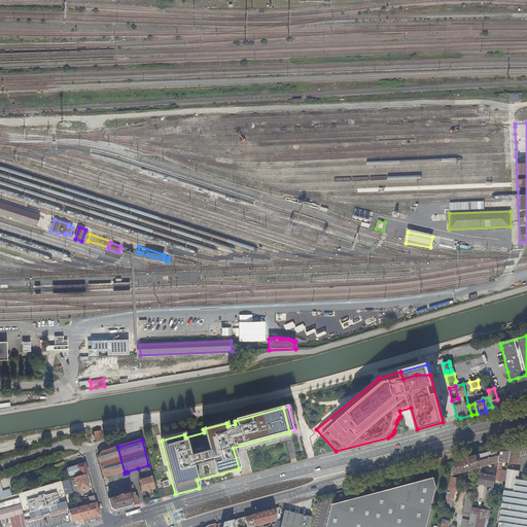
[(526,450),(526,442),(512,446),(510,460),(508,462),(508,463),(517,464),(519,453),(526,450)]
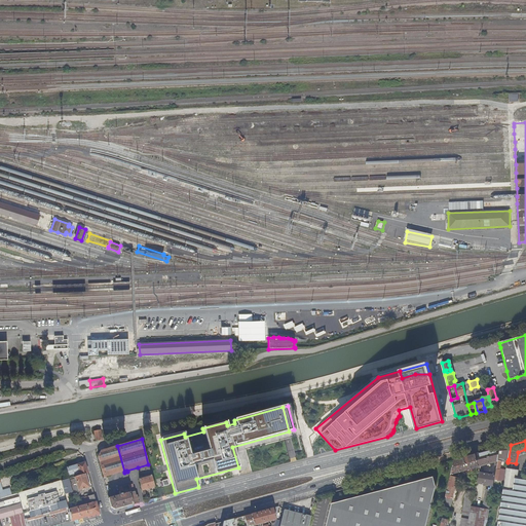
[(494,480),(504,482),(506,472),(506,470),(502,470),(500,468),(501,461),(504,461),(505,462),(506,459),(509,459),(511,445),(500,448),(498,461),(496,473),(495,475),(494,480)]
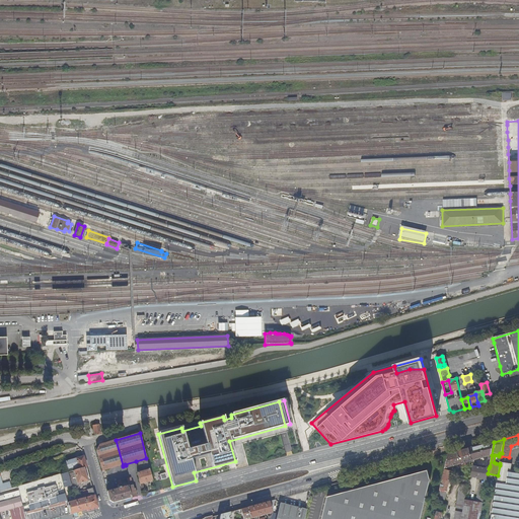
[(101,471),(123,465),(116,440),(98,445),(95,450),(101,471)]
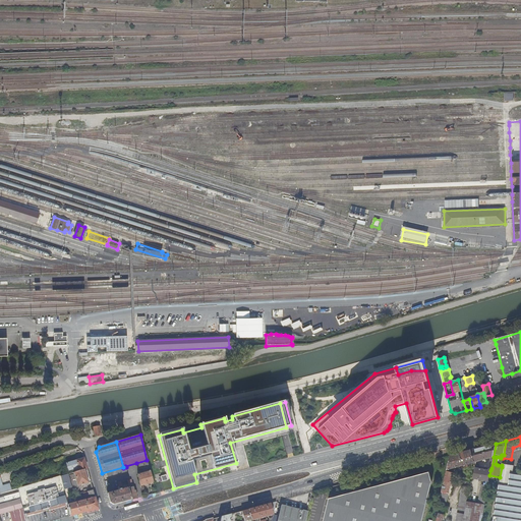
[(496,444),(491,445),(471,450),(467,451),(458,454),(450,456),(448,463),(448,465),(439,500),(446,502),(453,474),(450,473),(449,469),(494,457),(496,444)]
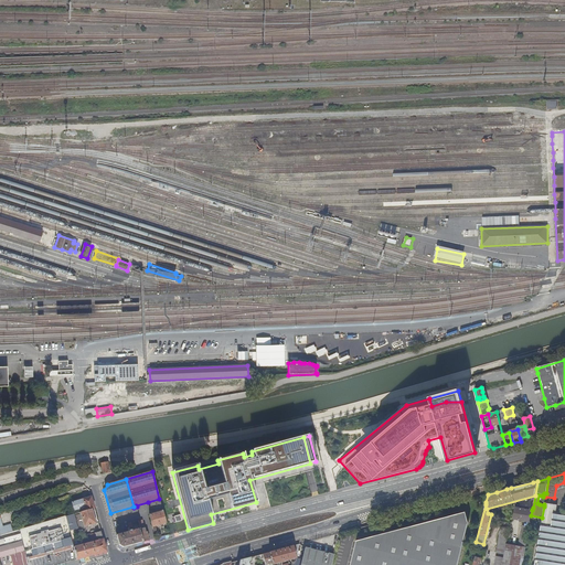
[(80,509),(81,512),(94,509),(91,498),(82,500),(72,503),(74,511),(80,509)]
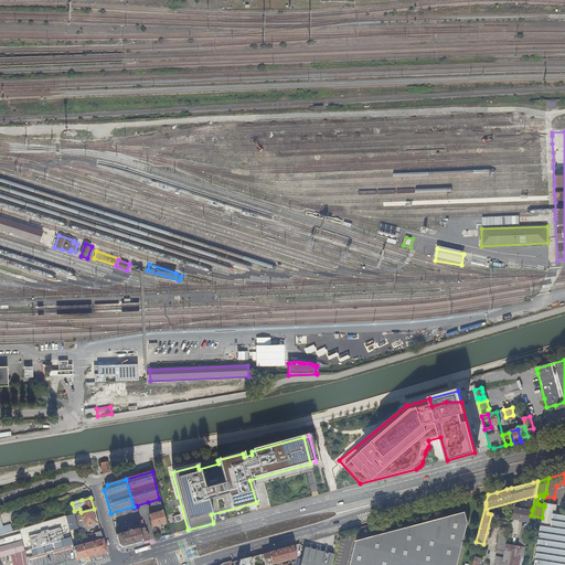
[(150,510),(161,507),(159,499),(148,502),(150,510)]
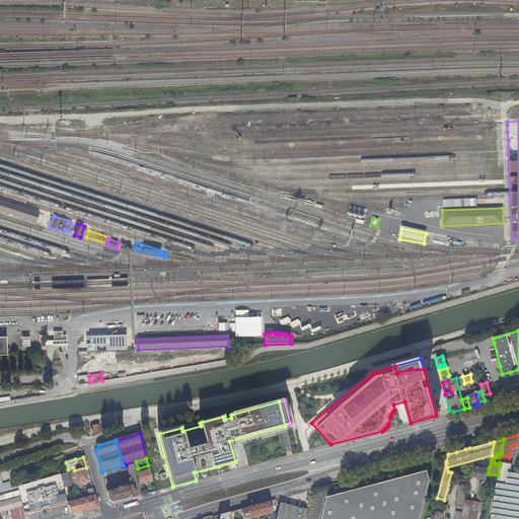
[(508,470),(511,471),(512,464),(500,462),(500,463),(500,465),(498,475),(497,482),(506,483),(508,470)]
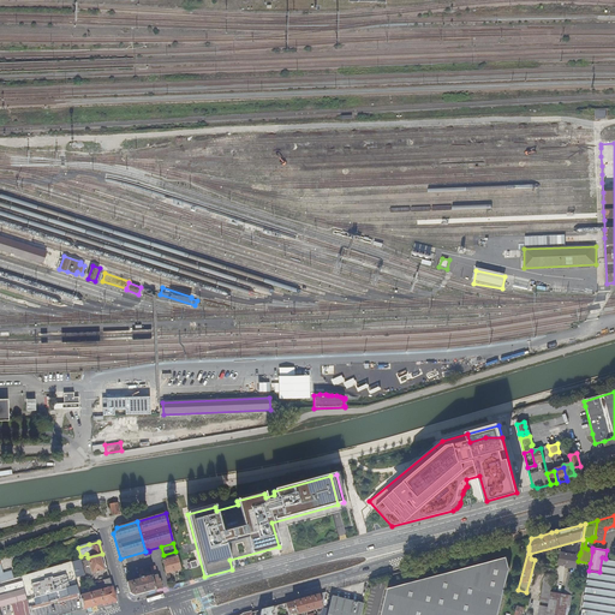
[(559,565),(577,568),(578,561),(579,555),(580,553),(578,551),(578,554),(577,554),(577,555),(561,551),(559,565)]
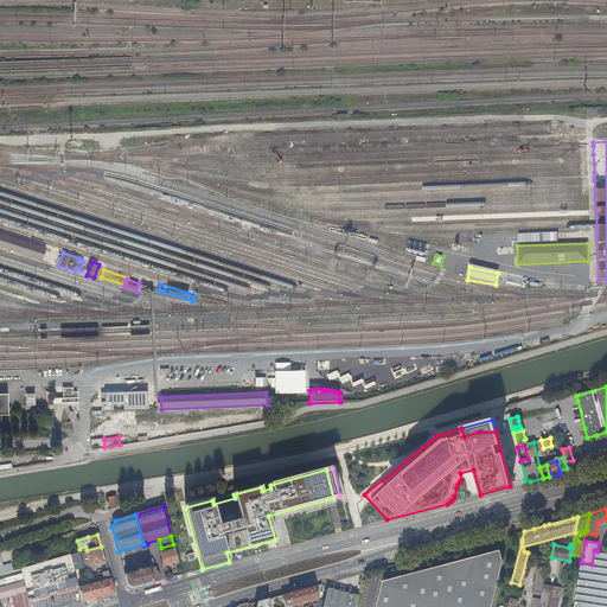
[(90,567),(106,562),(101,547),(87,550),(85,551),(90,567)]
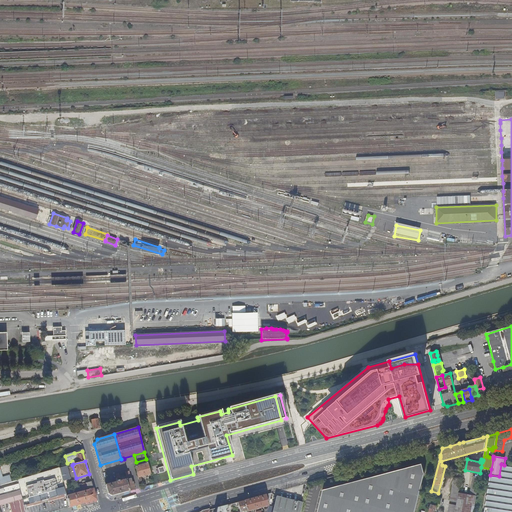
[(147,463),(135,467),(139,482),(142,481),(140,477),(150,474),(147,463)]
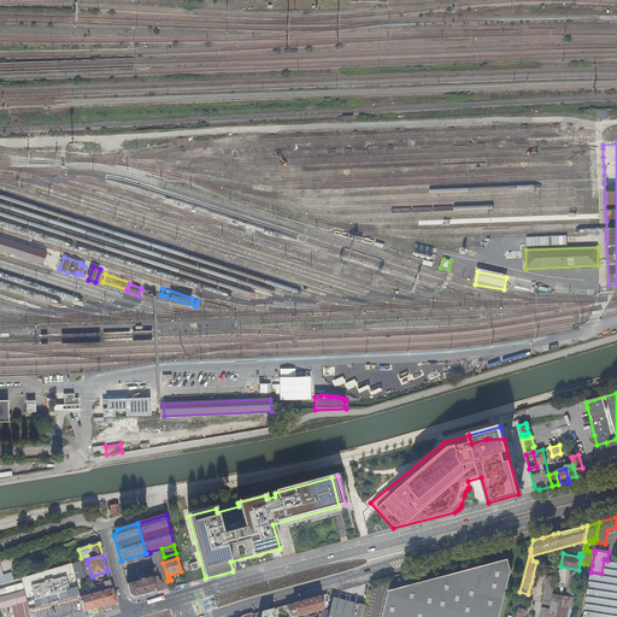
[(499,616),(511,571),(509,559),(389,591),(382,616),(499,616)]
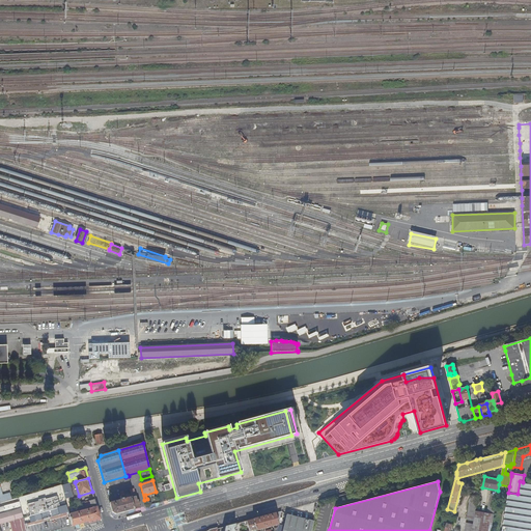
[(530,530),(530,482),(523,482),(520,481),(518,494),(508,493),(502,530),(530,530)]
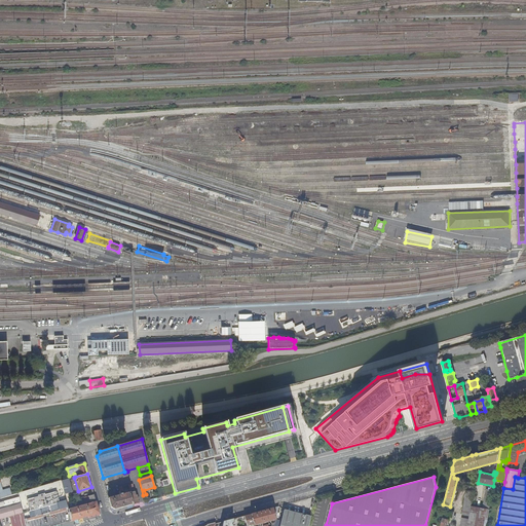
[(72,492),(78,491),(74,478),(68,479),(72,492)]
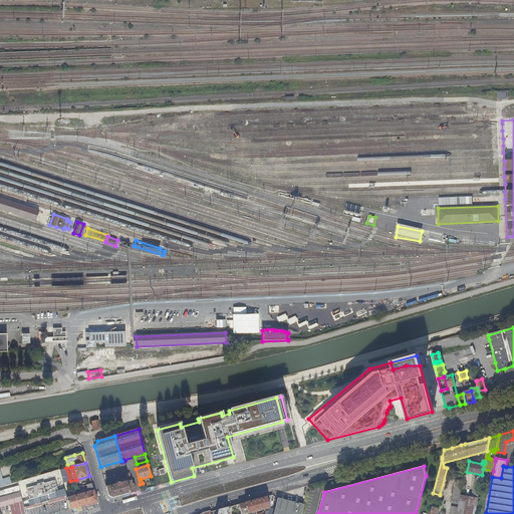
[(70,481),(66,468),(59,470),(65,491),(72,489),(70,481)]
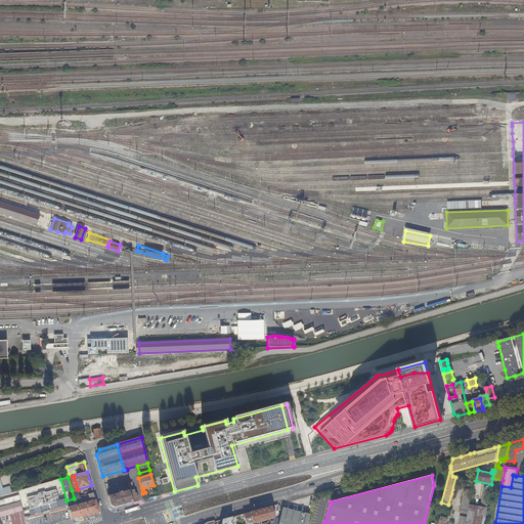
[(55,511),(68,507),(67,500),(60,479),(55,481),(47,483),(55,511)]
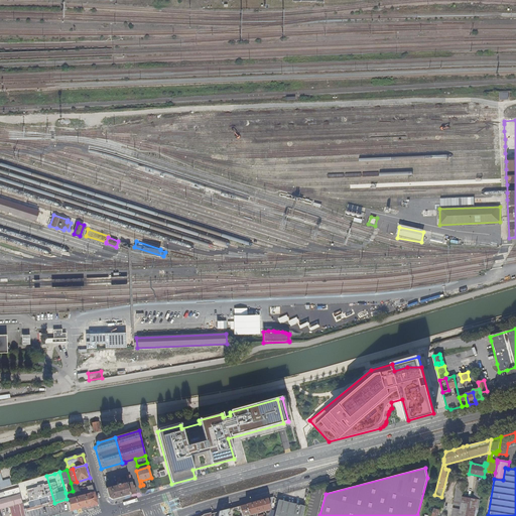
[(47,504),(54,503),(46,476),(42,477),(17,485),(24,511),(42,506),(47,504)]
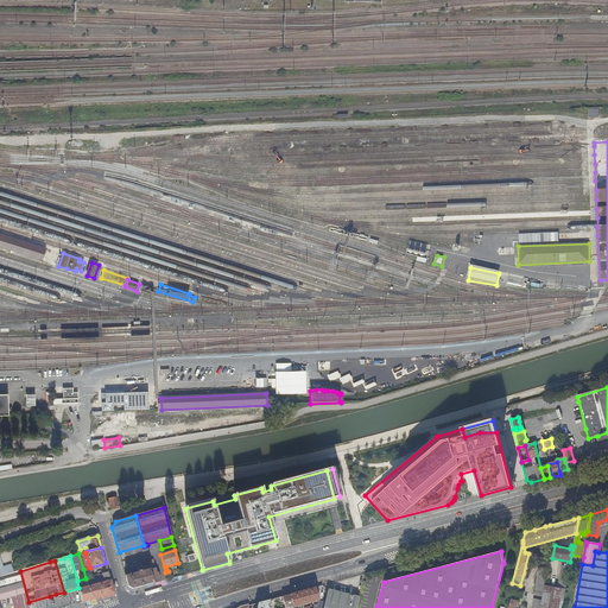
[(153,561),(147,562),(149,565),(150,570),(153,583),(159,582),(158,574),(156,574),(153,561)]
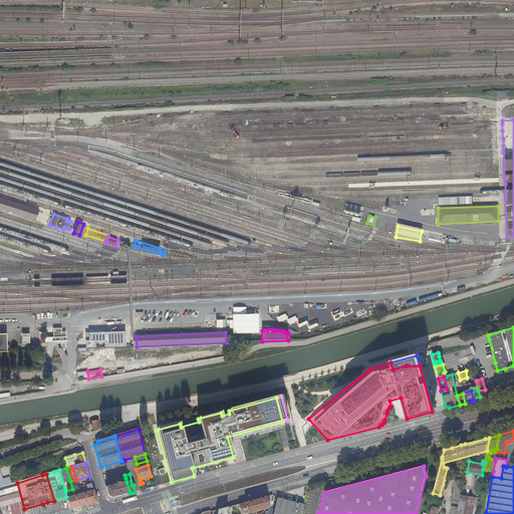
[(115,485),(105,487),(107,497),(111,498),(120,496),(130,493),(126,482),(119,483),(116,484),(115,481),(116,481),(115,477),(110,478),(112,484),(115,483),(115,485)]
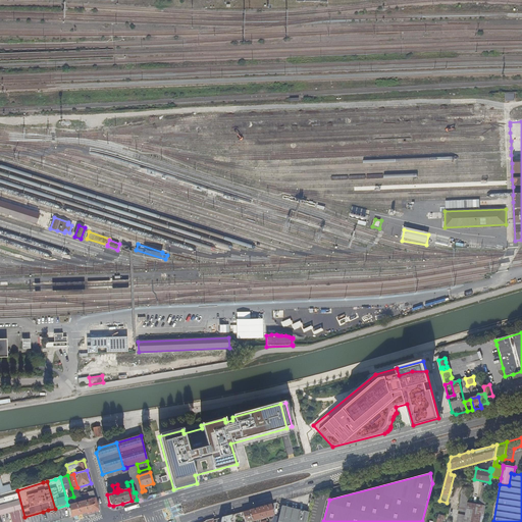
[(11,492),(9,485),(1,487),(3,494),(11,492)]
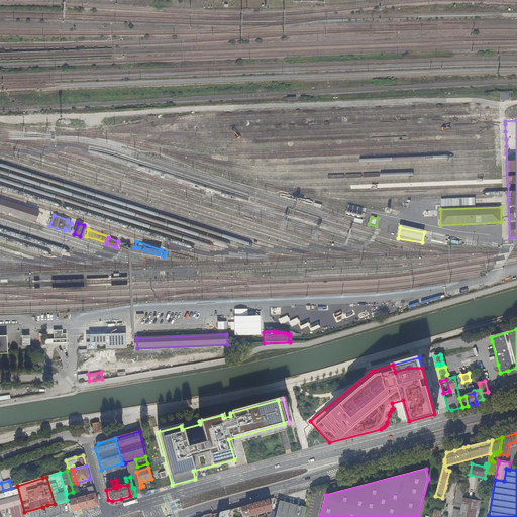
[(466,485),(458,484),(454,506),(461,508),(460,511),(454,510),(452,516),(478,516),(484,483),(478,482),(474,500),(462,498),(466,485)]
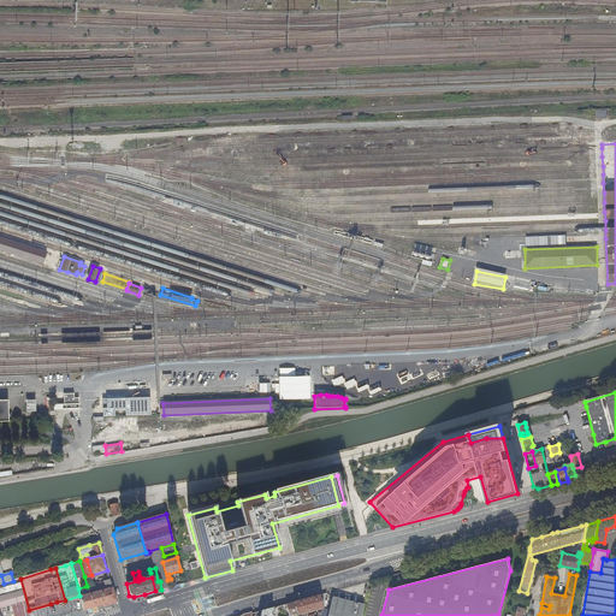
[(13,615),(30,615),(29,612),(29,610),(21,579),(16,580),(13,581),(4,584),(0,584),(0,608),(11,605),(13,615)]
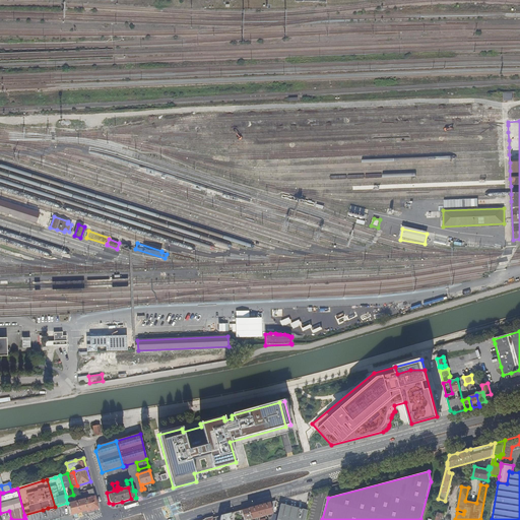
[(83,500),(67,504),(68,505),(70,515),(98,508),(92,490),(87,492),(89,498),(86,499),(85,498),(83,498),(83,500)]
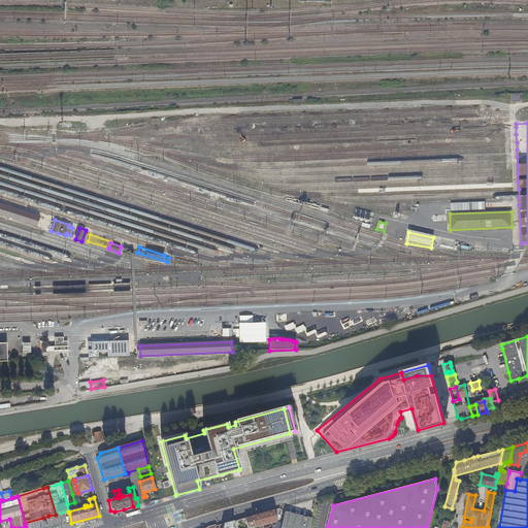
[(276,522),(279,508),(273,510),(252,517),(255,527),(276,522)]
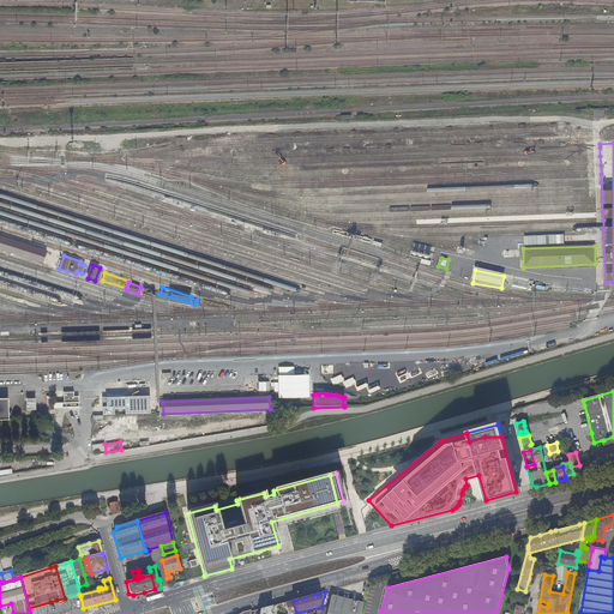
[(329,605),(321,607),(319,613),(360,613),(363,603),(331,595),(329,605)]
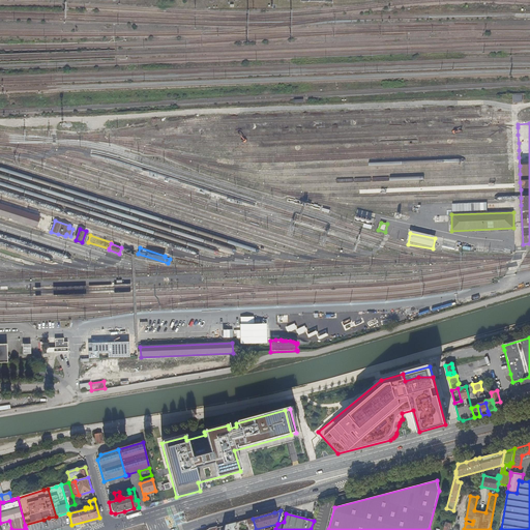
[(450,528),(453,517),(448,516),(443,529),(449,529),(450,528)]
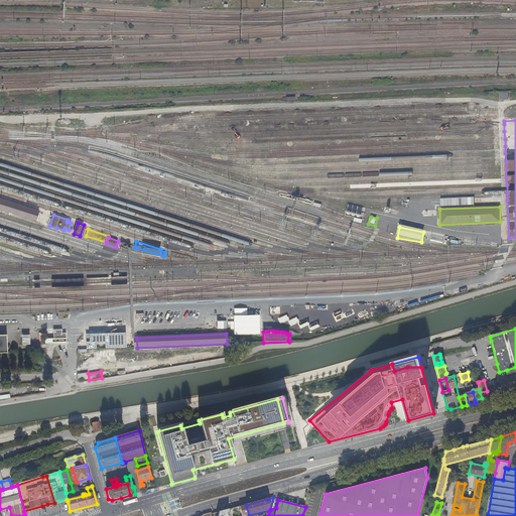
[(249,515),(246,505),(239,506),(241,515),(242,515),(246,515),(245,515),(247,515),(249,515)]
